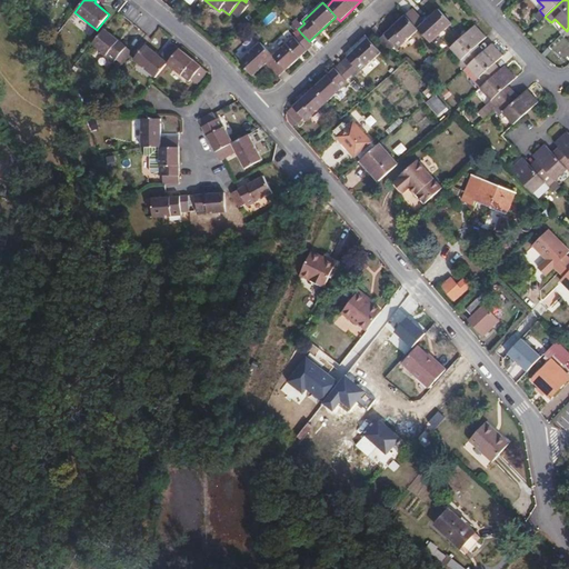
[(412,9),(406,16),(419,30),(431,43),(452,25),(439,9),(425,22),(412,9)]
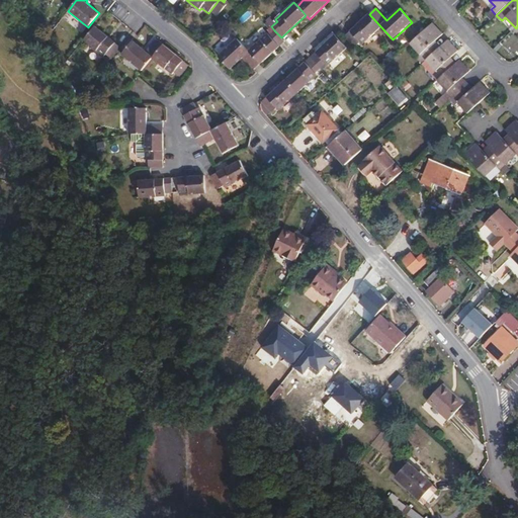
[(369,14),(345,36),(354,47),(359,42),(362,46),(381,27),(369,14)]
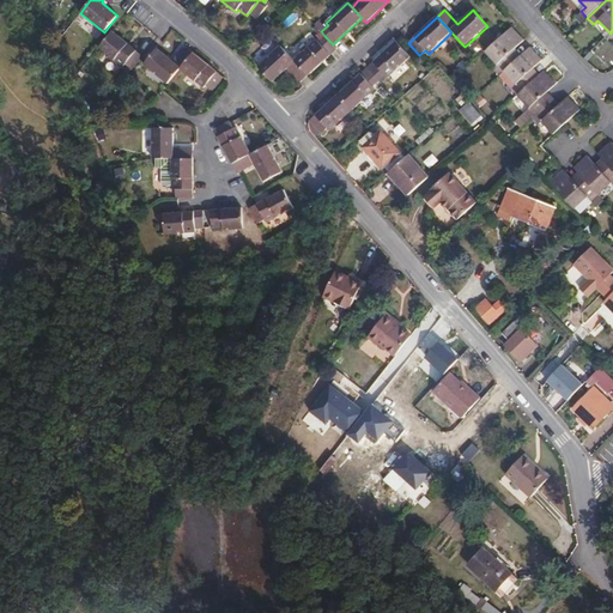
[(511,28),(507,31),(485,52),(498,65),(493,70),(498,76),(503,72),(521,55),(515,49),(525,41),(511,28)]
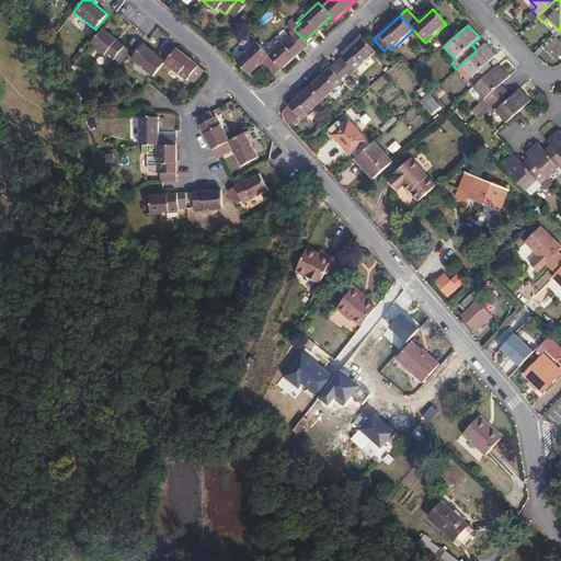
[(119,63),(121,64),(130,53),(130,52),(103,29),(91,43),(112,60),(114,58),(116,59),(119,63)]
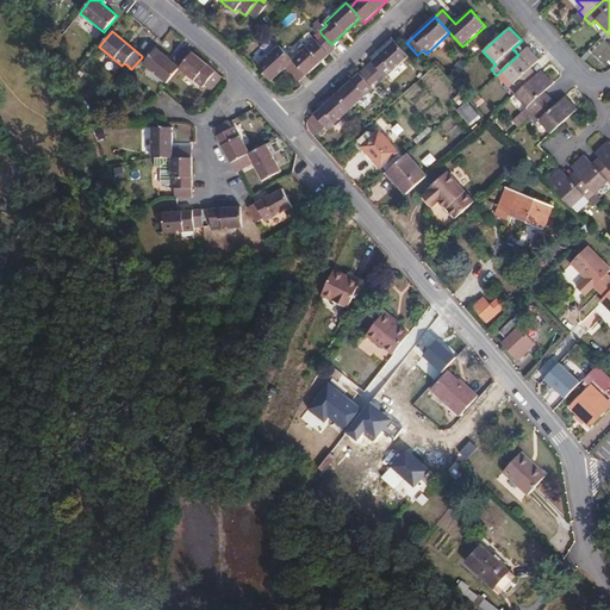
[(293,60),(306,75),(335,49),(331,44),(323,36),(317,41),(316,39),(293,60)]
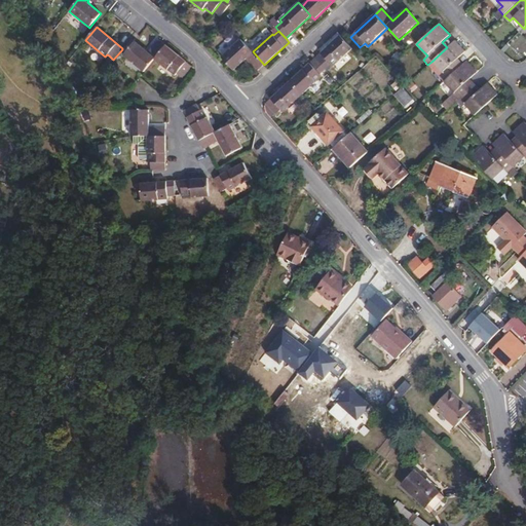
[(339,36),(315,58),(326,69),(331,65),(333,67),(351,49),(339,36)]
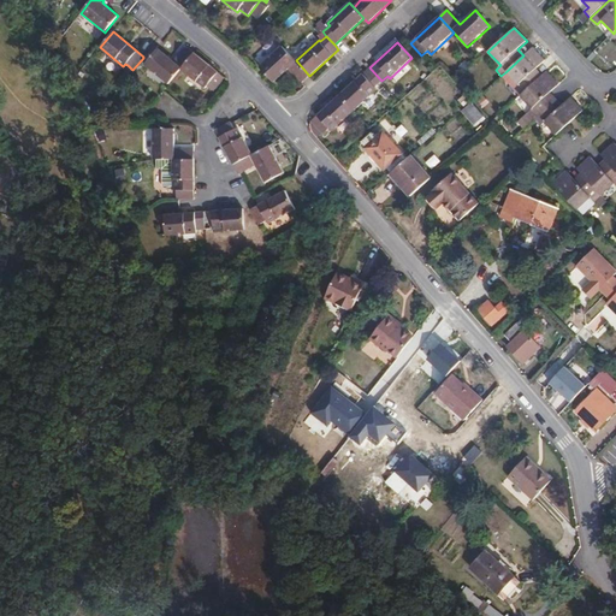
[(146,64),(169,83),(182,69),(194,53),(190,49),(185,46),(173,61),(154,45),(143,57),(143,58),(148,61),(146,64)]
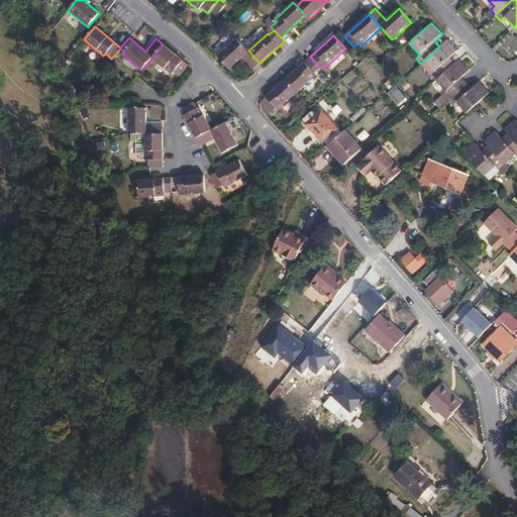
[(252,69),(260,64),(248,50),(236,38),(217,56),(229,68),(242,58),(252,69)]
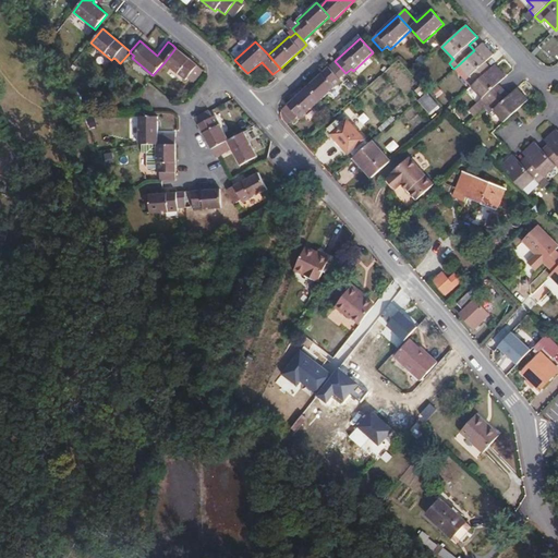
[(474,50),(458,65),(470,77),(465,81),(471,87),(490,69),(485,62),(494,55),(482,43),(474,50)]
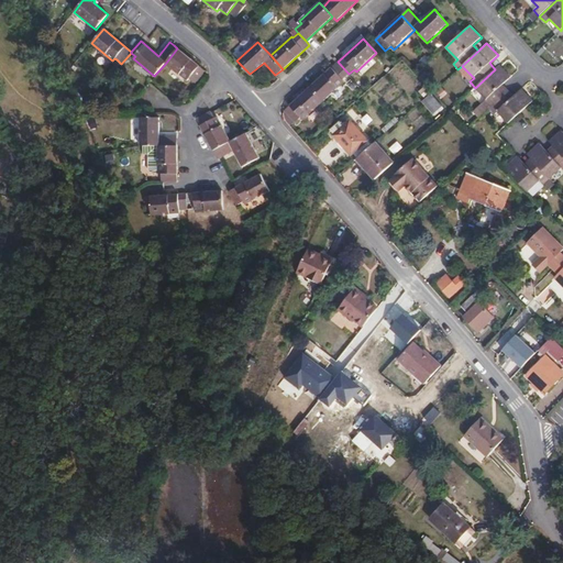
[(177,48),(166,63),(187,80),(189,78),(195,83),(205,70),(189,58),(177,48)]
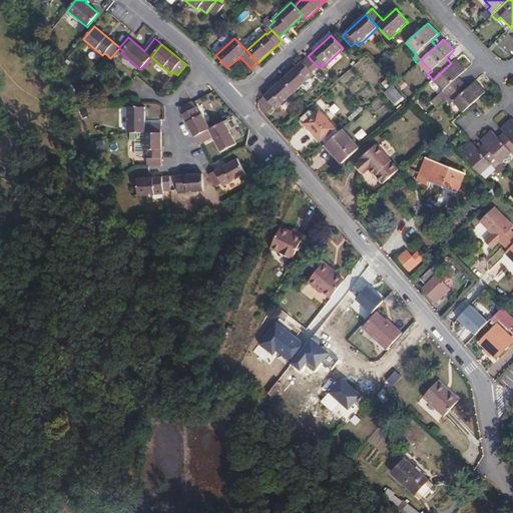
[(102,65),(109,57),(106,54),(100,62),(102,65)]
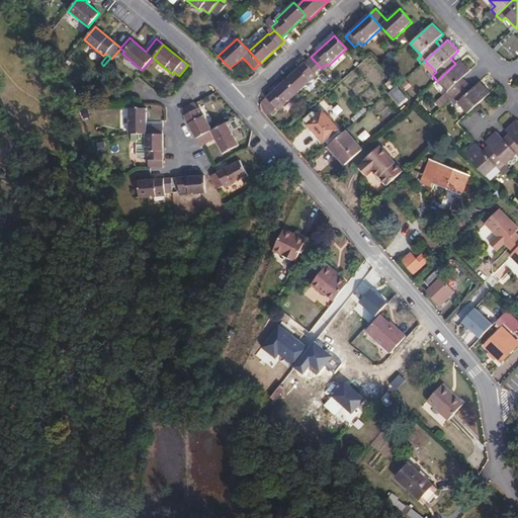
[(321,68),(311,57),(286,80),(297,93),(317,75),(315,73),(321,68)]
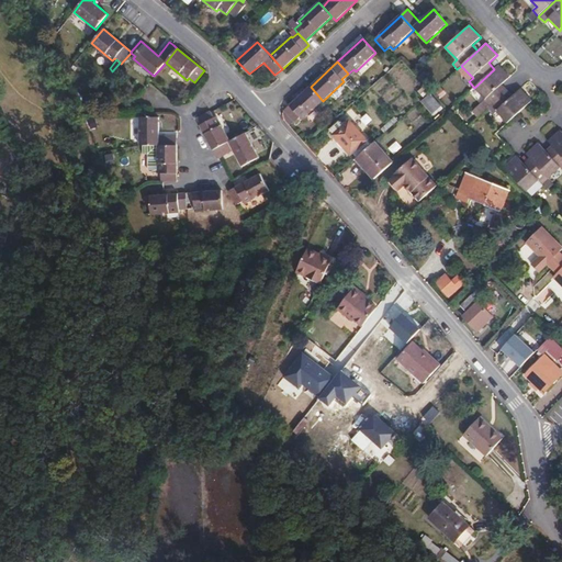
[(461,66),(457,69),(469,81),(473,78),(461,66)]
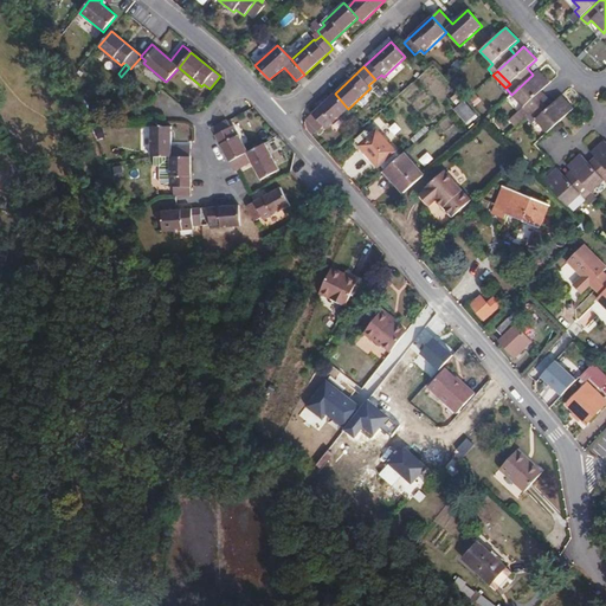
[(519,111),(524,118),(547,98),(541,91),(549,84),(537,71),(533,75),(511,95),(523,108),(519,111)]
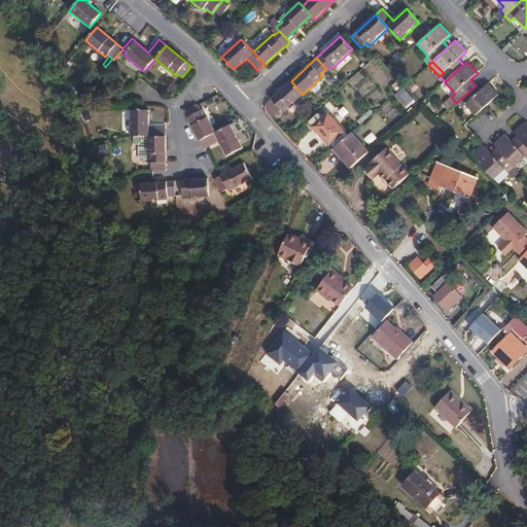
[(283,112),(303,95),(291,81),(266,104),(276,115),(281,110),(283,112)]
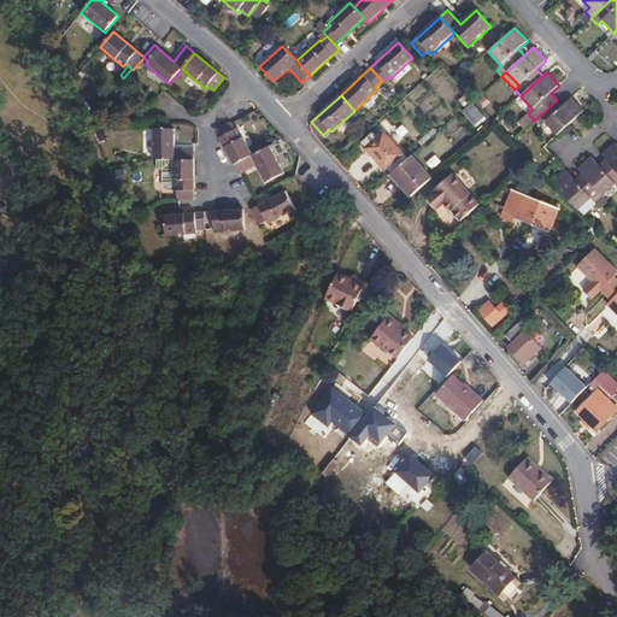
[(557,100),(534,121),(540,127),(545,123),(557,135),(583,111),(571,99),(563,106),(557,100)]
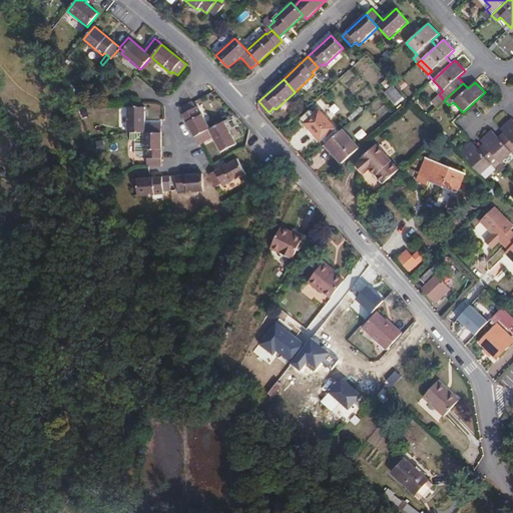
[(338,110),(344,105),(340,99),(333,104),(338,110)]
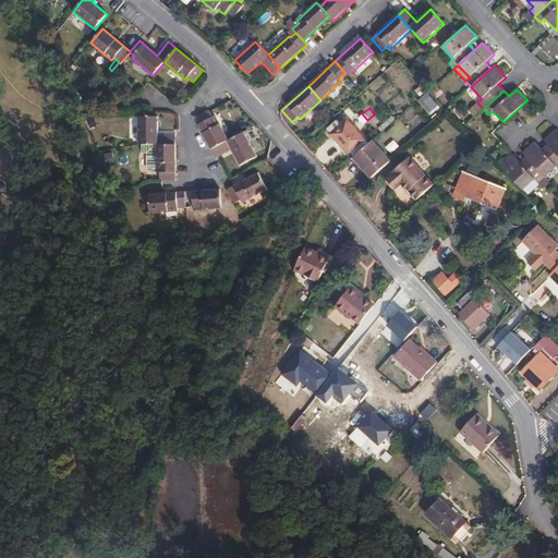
[(213,117),(209,111),(194,117),(205,136),(211,149),(228,141),(229,140),(216,116),(213,117)]
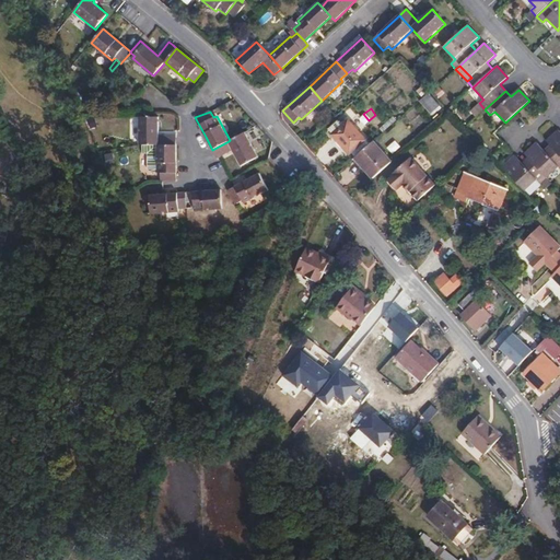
[(140,144),(158,144),(176,144),(176,136),(170,136),(158,135),(158,117),(140,117),(140,144)]
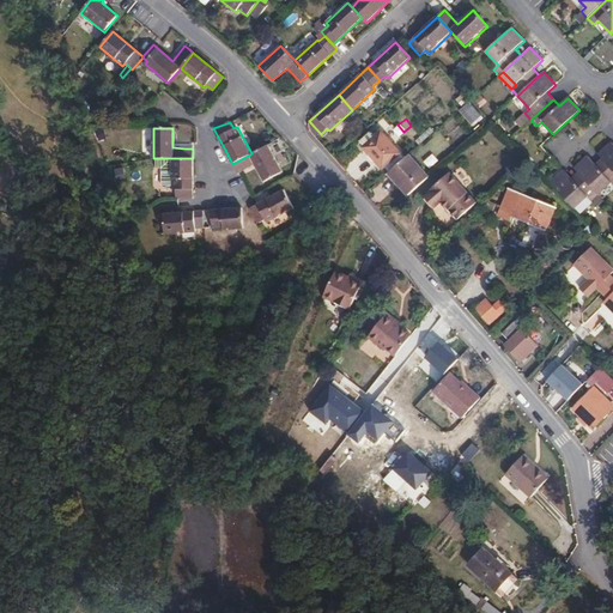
[(364,147),(376,135),(371,131),(359,143),(364,147)]
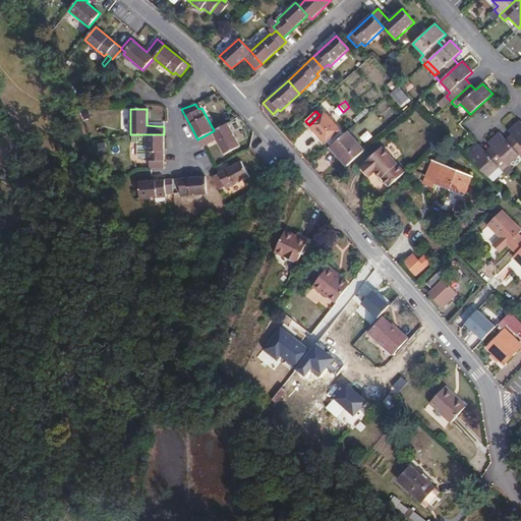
[(324,111),(320,115),(309,125),(325,141),(339,128),(324,111)]
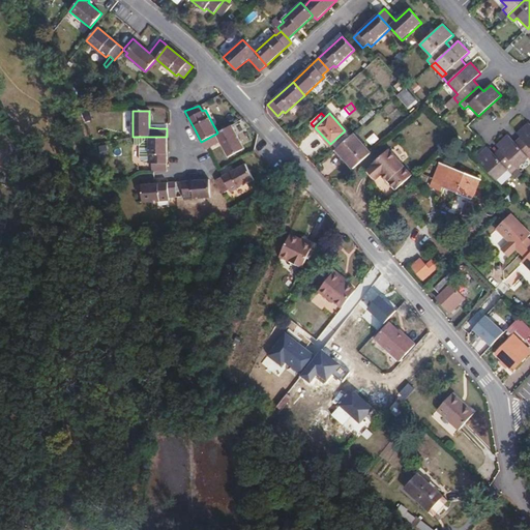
[(521,138),(529,147),(529,124),(529,123),(518,134),(521,138)]
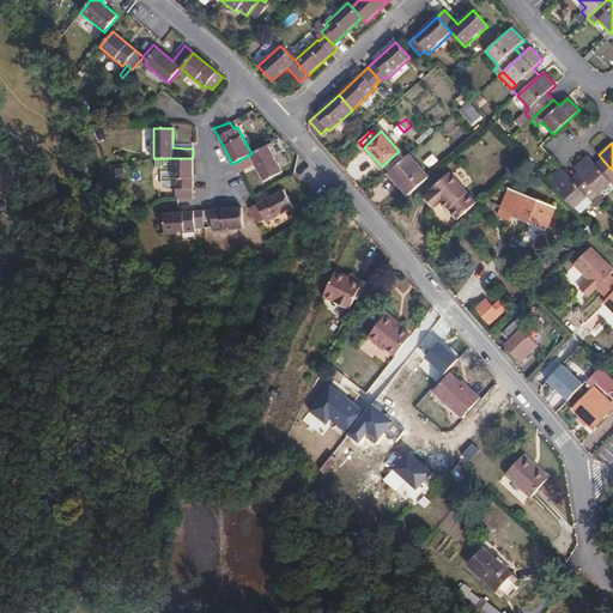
[(237,174),(241,171),(255,164),(265,181),(283,171),(268,145),(252,153),(250,155),(232,164),(237,174)]
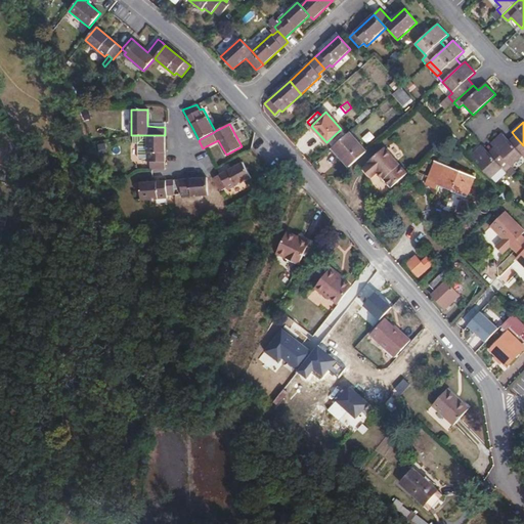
[(441,136),(433,129),(419,144),(427,151),(441,136)]
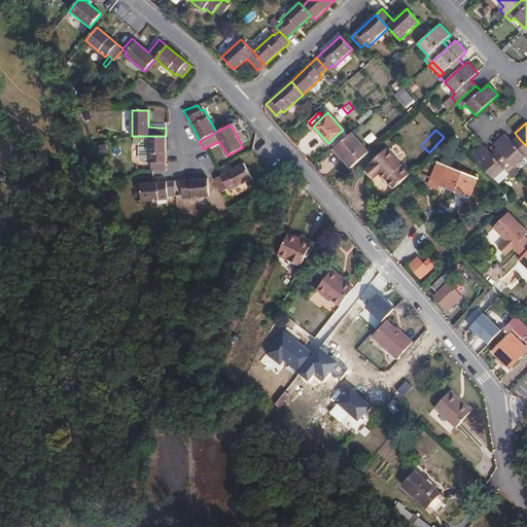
[(342,159),(351,169),(369,153),(351,134),(336,148),(343,157),(342,159)]
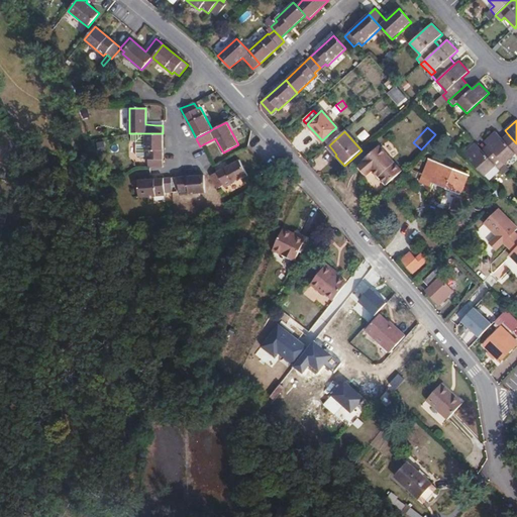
[(496,132),(485,142),(488,146),(505,165),(516,154),(516,156),(516,143),(508,134),(502,139),(496,132)]
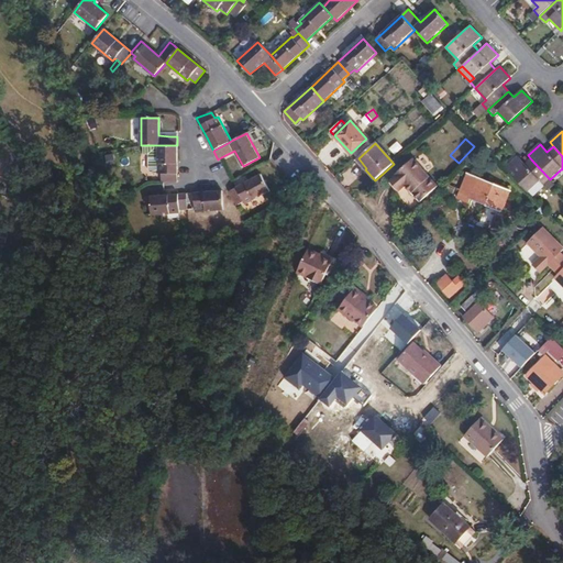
[(161,174),(161,181),(177,181),(177,174),(177,162),(177,145),(158,145),(157,174),(161,174)]
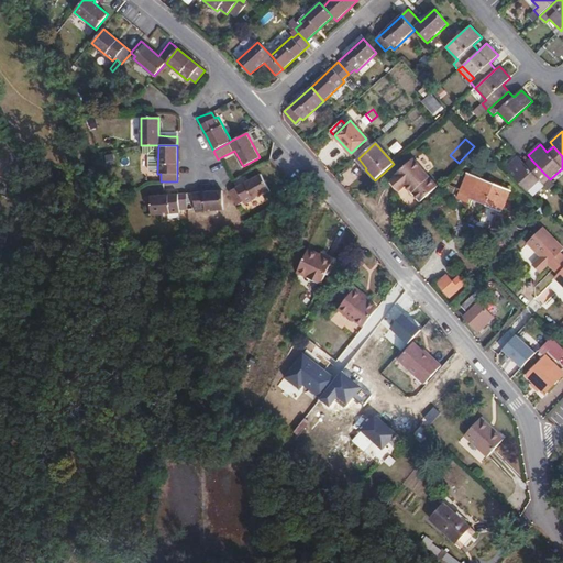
[(487,153),(483,148),(477,155),(482,158),(487,153)]
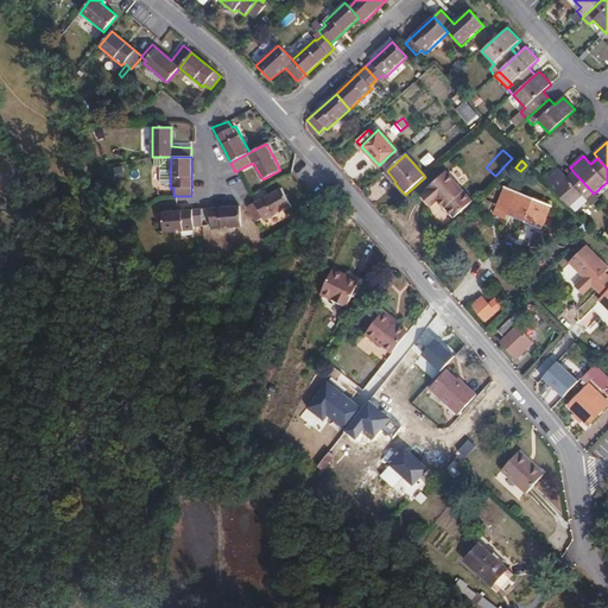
[(545,182),(570,207),(583,196),(588,200),(594,195),(594,194),(574,172),(568,178),(559,169),(545,182)]
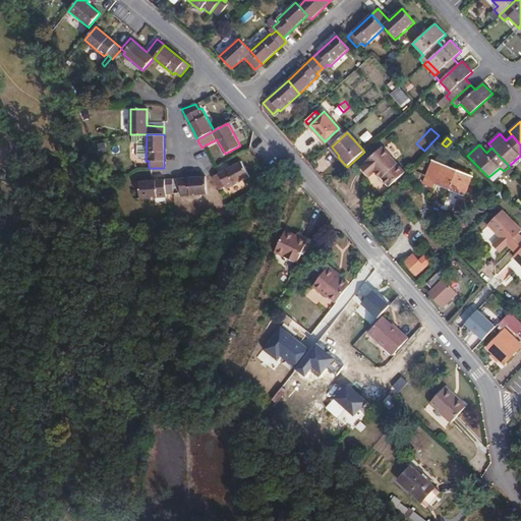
[(381,180),(400,159),(386,147),(366,167),(381,180)]
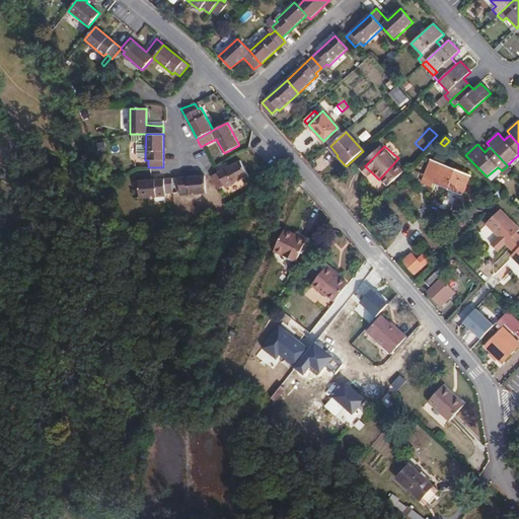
[(211,176),(218,190),(224,187),(226,189),(248,176),(240,161),(218,172),(211,176)]
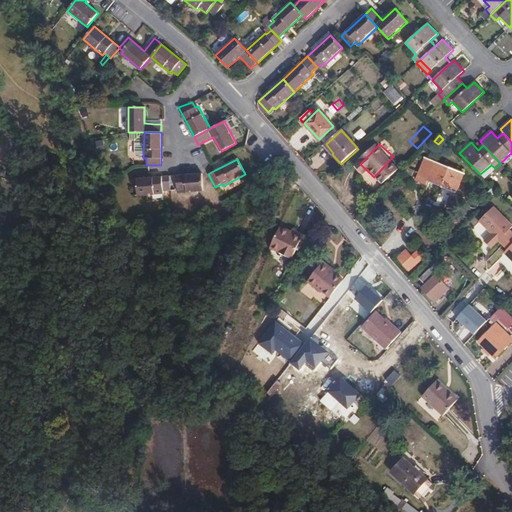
[(427,181),(456,193),(463,174),(426,159),(419,174),(429,178),(427,181)]
